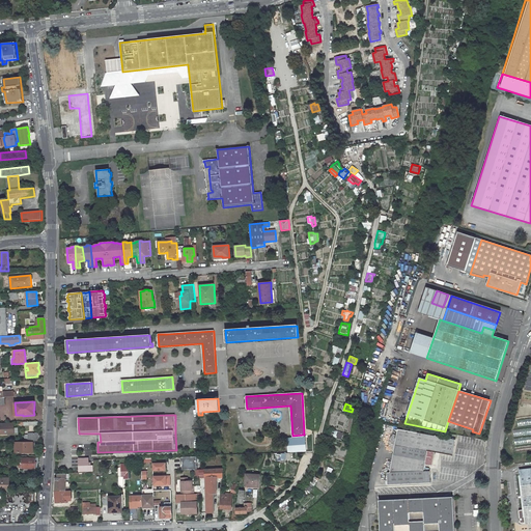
[(0,434),(8,434),(8,435),(15,434),(18,434),(18,427),(14,428),(14,423),(0,423),(0,434)]
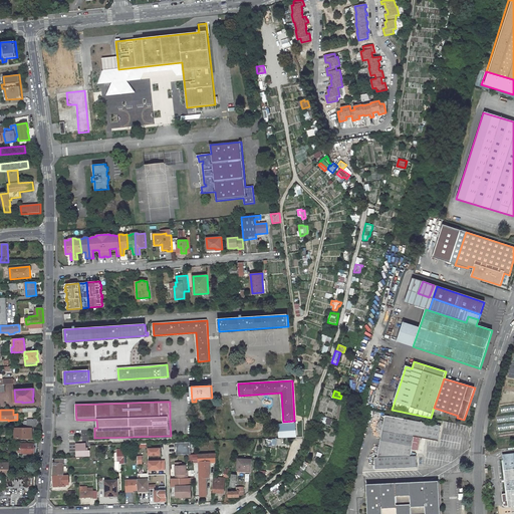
[(440,445),(458,448),(460,441),(461,442),(461,436),(462,430),(384,416),(376,458),(373,458),(374,470),(417,468),(416,456),(410,456),(414,436),(440,442),(440,445)]
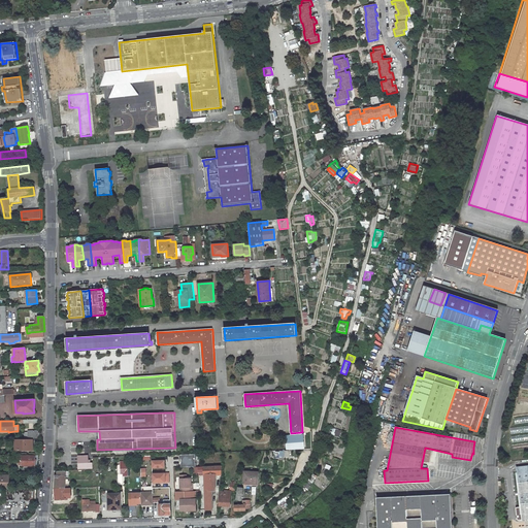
[(336,437),(338,438),(340,431),(335,430),(331,429),(329,433),(336,436),(336,437)]
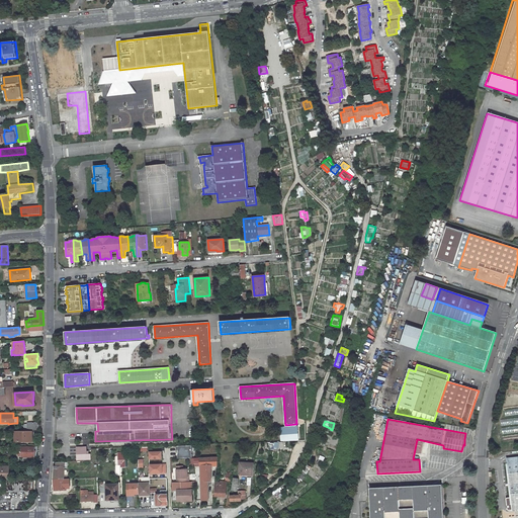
[(33,441),(33,432),(30,432),(30,431),(28,431),(28,432),(23,432),(15,432),(15,441),(33,441)]
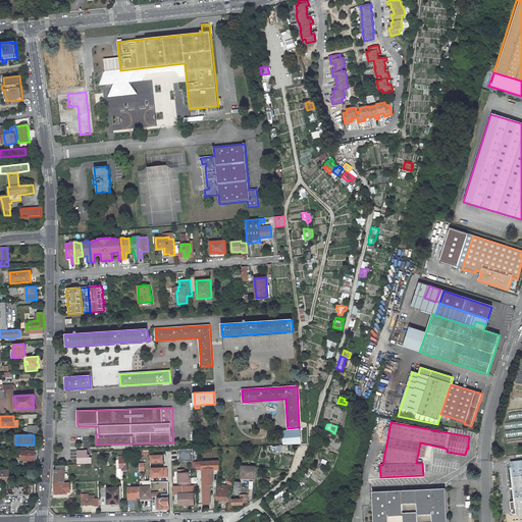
[(194,449),(178,450),(178,462),(194,462),(194,449)]
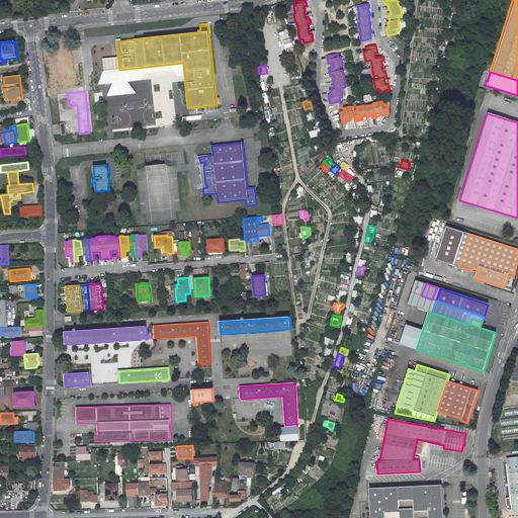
[(19,456),(21,456),(34,456),(34,447),(21,447),(21,451),(19,451),(19,456)]
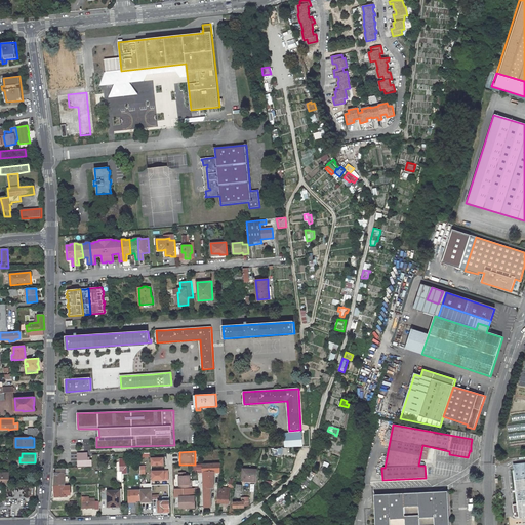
[(151,453),(139,453),(140,467),(143,467),(142,455),(151,455),(151,453)]
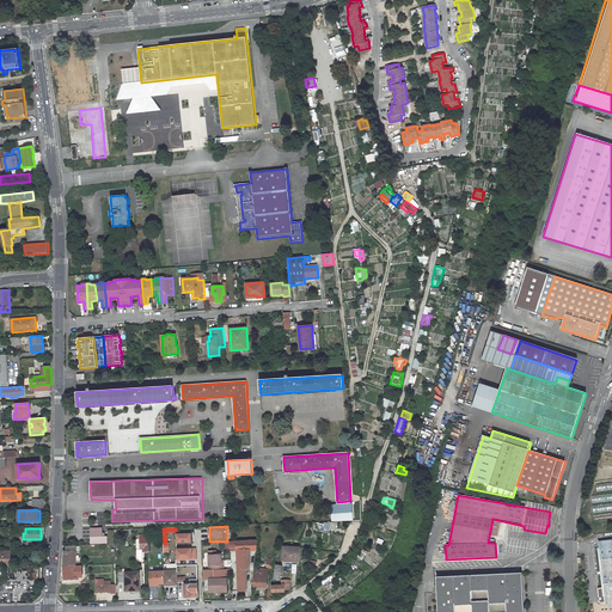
[(62,556),(62,567),(79,565),(80,557),(77,557),(77,551),(77,546),(67,546),(67,551),(65,551),(65,556),(62,556)]
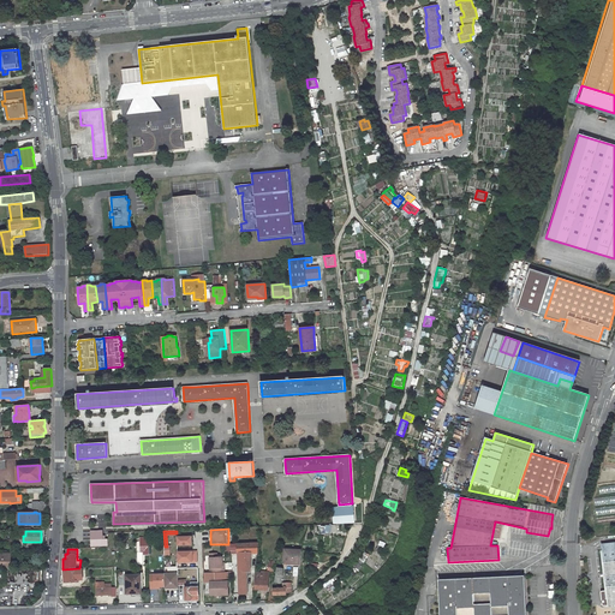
[(302,563),(302,550),(285,549),(285,563),(291,563),(291,562),(302,563)]
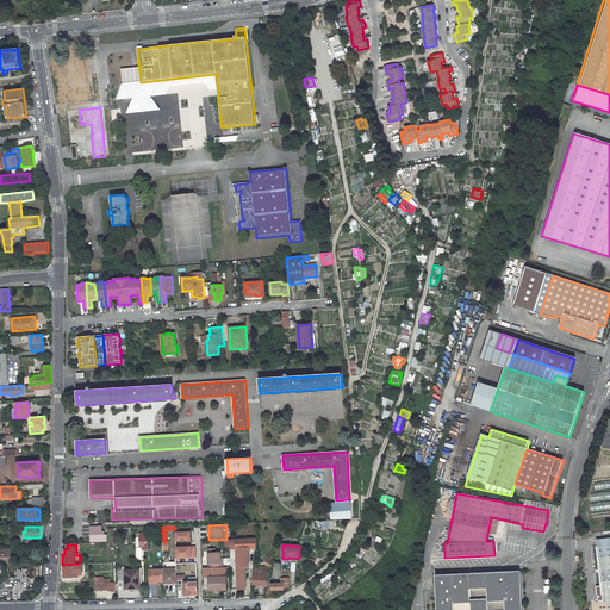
[(609,593),(609,546),(597,547),(603,596),(609,593)]
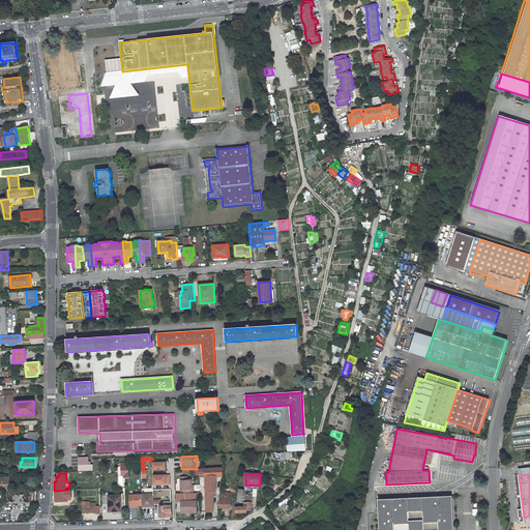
[(170,475),(153,475),(153,484),(170,484),(170,475)]
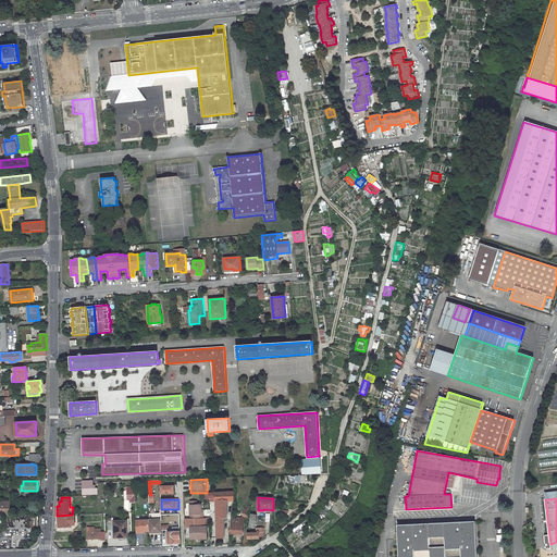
[(10,516),(10,502),(0,500),(0,515),(8,516),(10,516)]
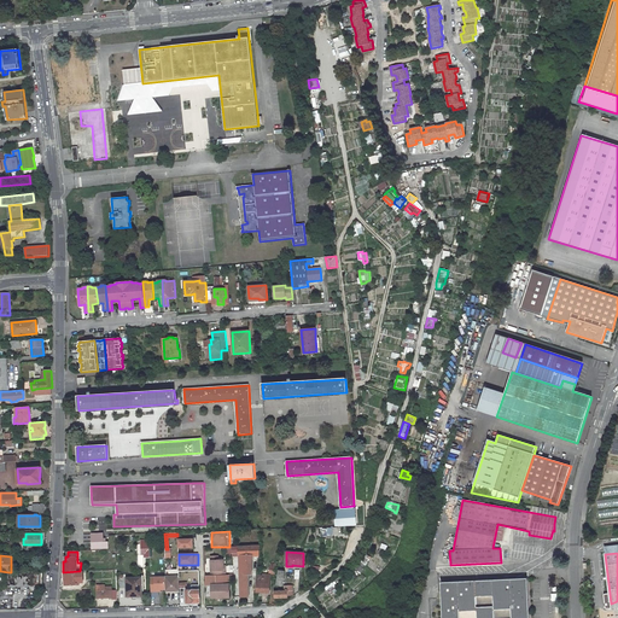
[(223,570),(223,566),(223,559),(217,560),(211,560),(211,565),(211,571),(211,576),(226,575),(225,570),(223,570)]
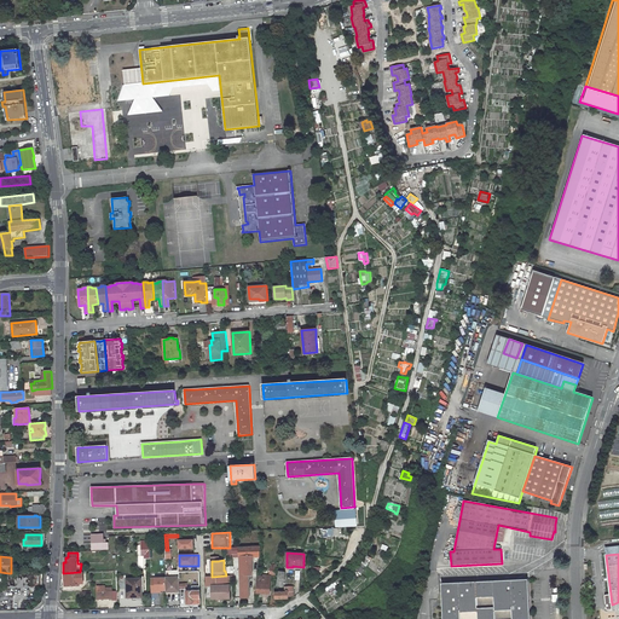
[(243,561),(239,561),(239,574),(248,574),(253,574),(253,573),(243,573),(243,561)]
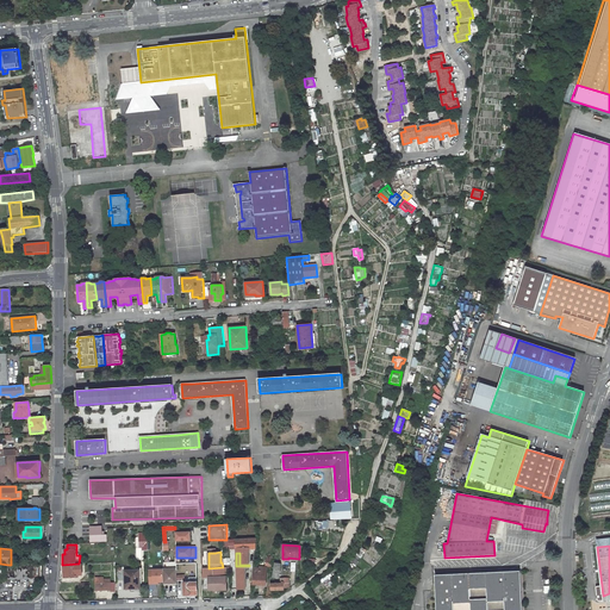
[(249,553),(247,553),(240,553),(240,565),(249,565),(249,553)]
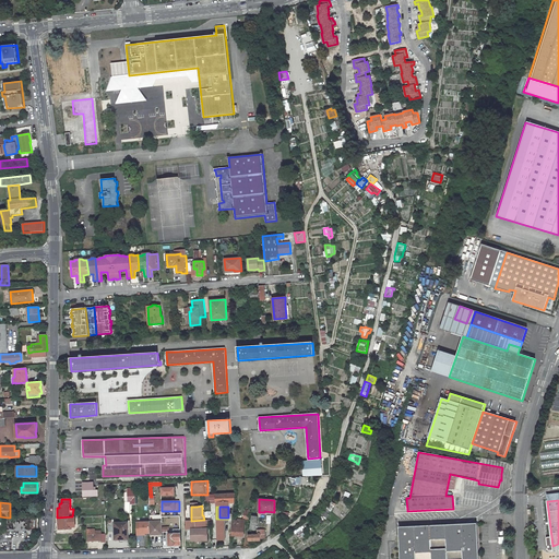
[(329,515),(328,514),(324,511),(317,519),(322,523),(326,518),(325,518),(329,515)]
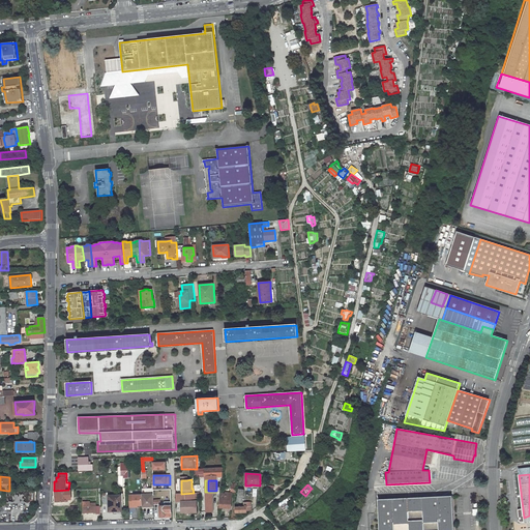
[(153,489),(142,489),(142,495),(142,505),(142,506),(153,506),(153,489)]
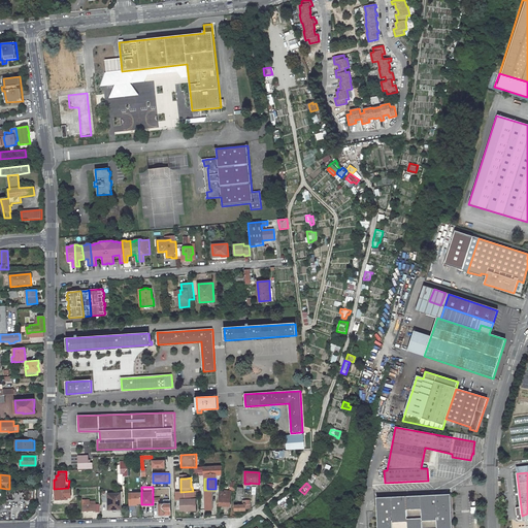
[(70,488),(68,488),(54,489),(54,498),(56,498),(56,500),(66,499),(66,500),(67,500),(68,500),(68,499),(68,498),(71,498),(70,488)]
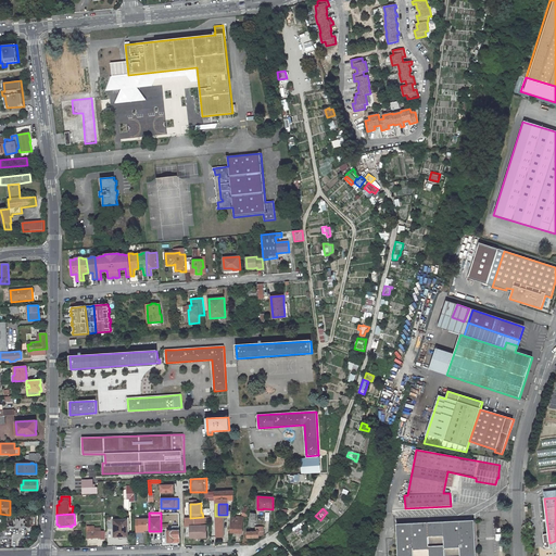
[(10,515),(8,515),(8,527),(32,527),(33,515),(10,515)]
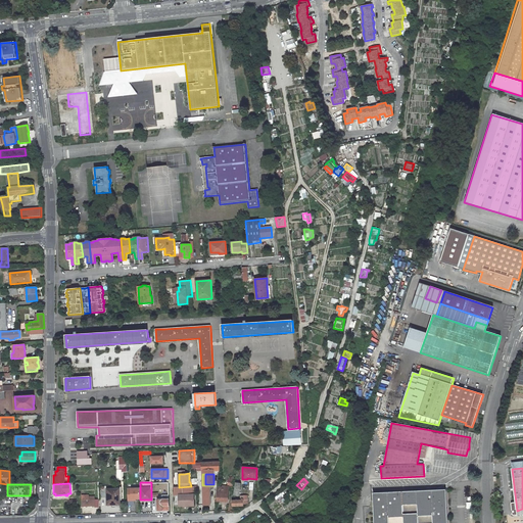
[(228,500),(229,486),(223,486),(223,487),(218,487),(217,501),(222,501),(223,501),(223,500),(228,500)]
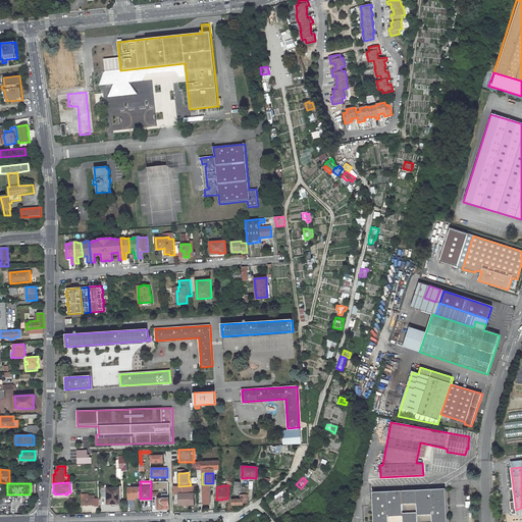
[(140,498),(140,487),(127,487),(127,500),(132,500),(132,498),(136,498),(140,498)]
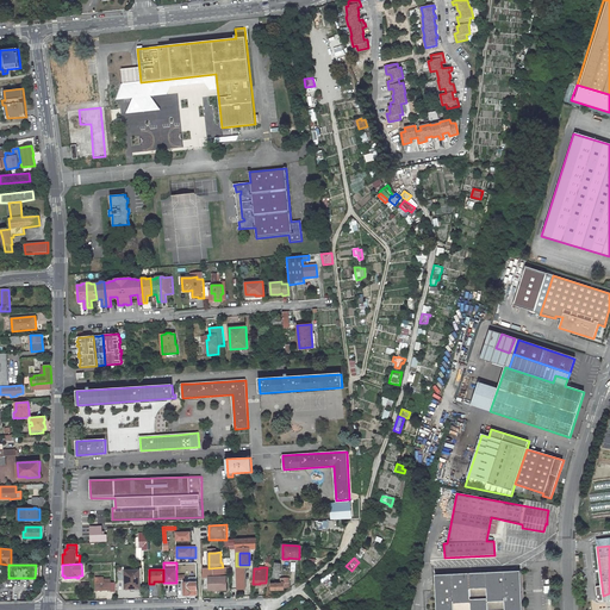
[(134,589),(139,589),(139,571),(125,571),(125,589),(131,589),(131,592),(134,592),(134,589)]
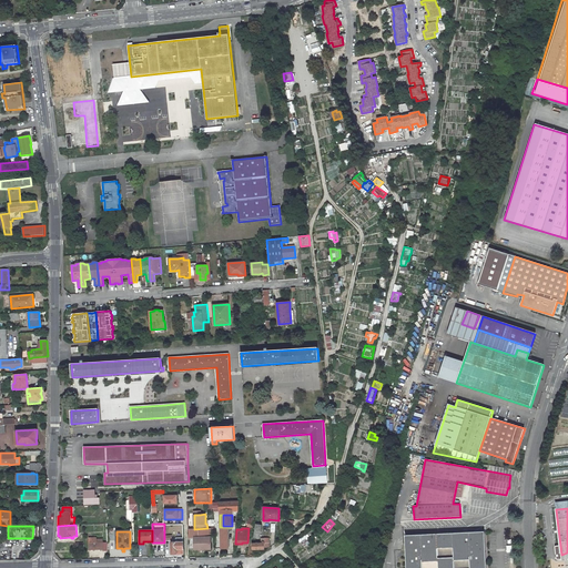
[(485,567),(484,531),(404,536),(405,567),(485,567)]
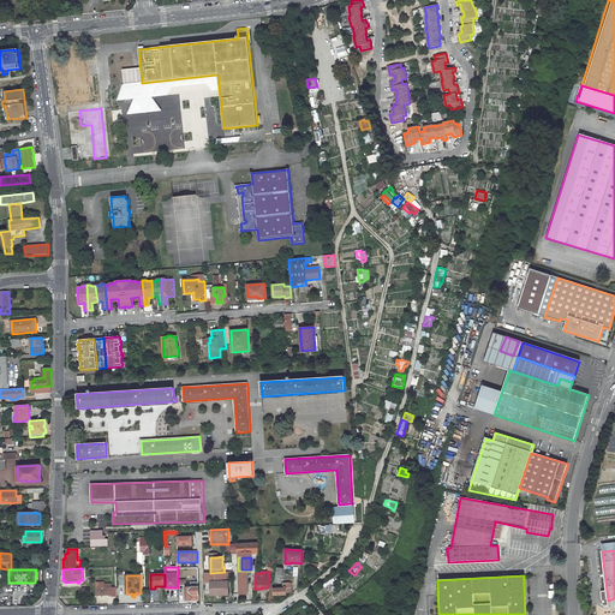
[(228,595),(228,581),(210,581),(210,595),(228,595)]
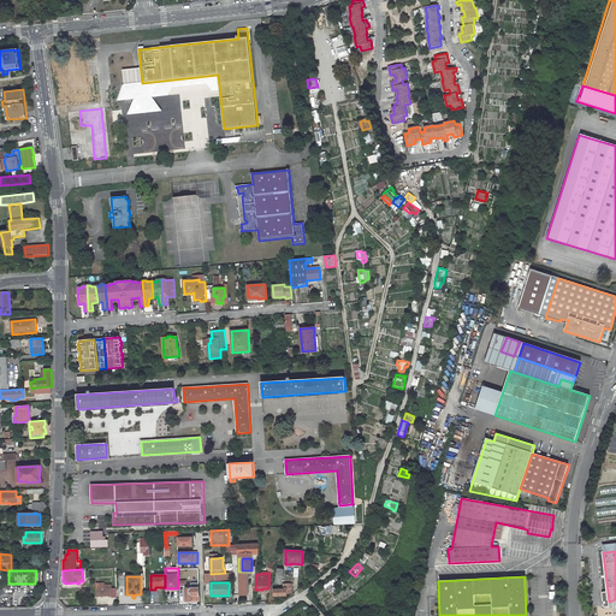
[(283,590),(273,590),(273,596),(286,596),(286,593),(292,593),(292,584),(283,584),(283,590)]
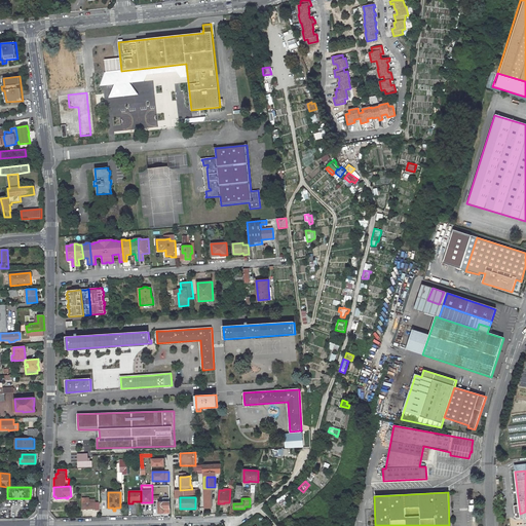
[(163,502),(159,502),(159,514),(164,513),(164,517),(168,517),(168,513),(170,513),(170,500),(163,500),(163,502)]
